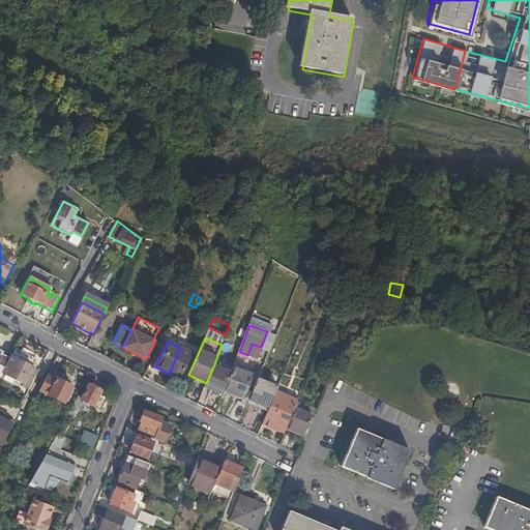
[(193,354),(180,348),(169,374),(179,379),(193,354)]
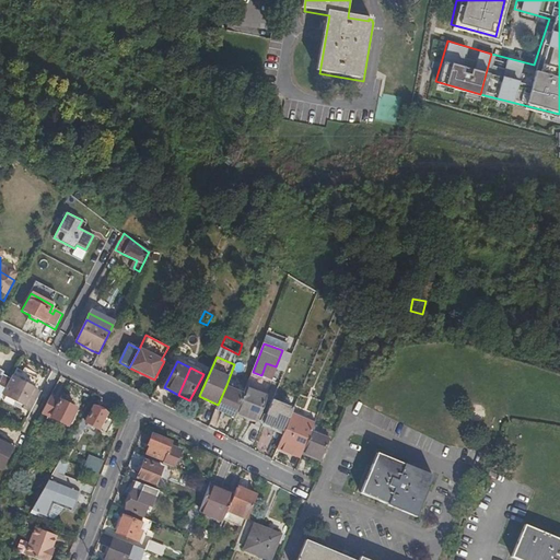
[(37,378),(18,369),(11,378),(2,396),(23,406),(21,409),(24,411),(36,389),(33,387),(37,378)]
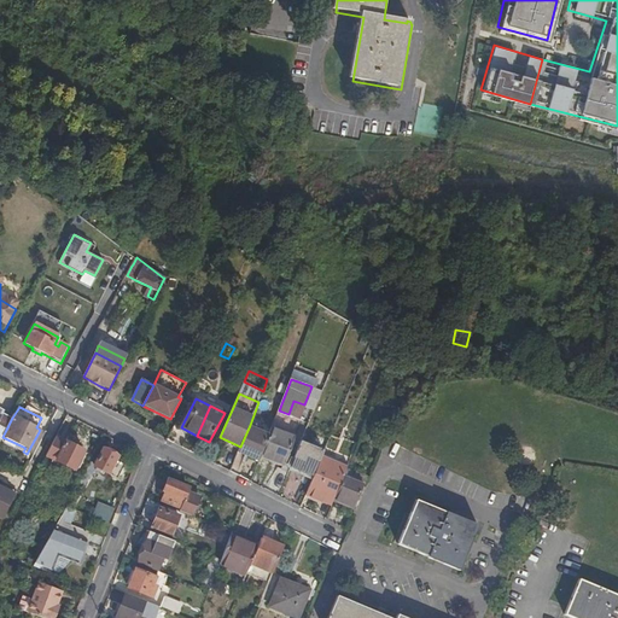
[(0,438),(1,439),(3,437),(12,418),(0,410),(0,438)]
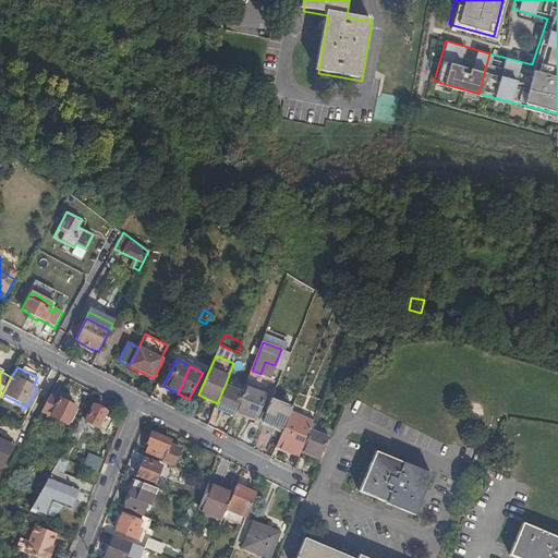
[(215,408),(234,416),(237,412),(243,392),(226,384),(217,403),(216,407),(215,408)]
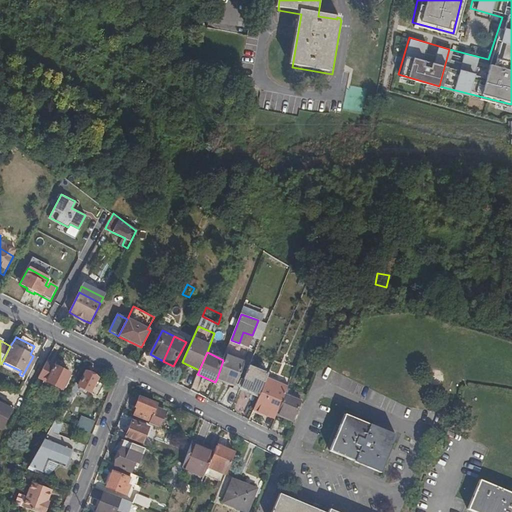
[(217,378),(227,382),(235,385),(245,362),(226,355),(223,360),(217,378)]
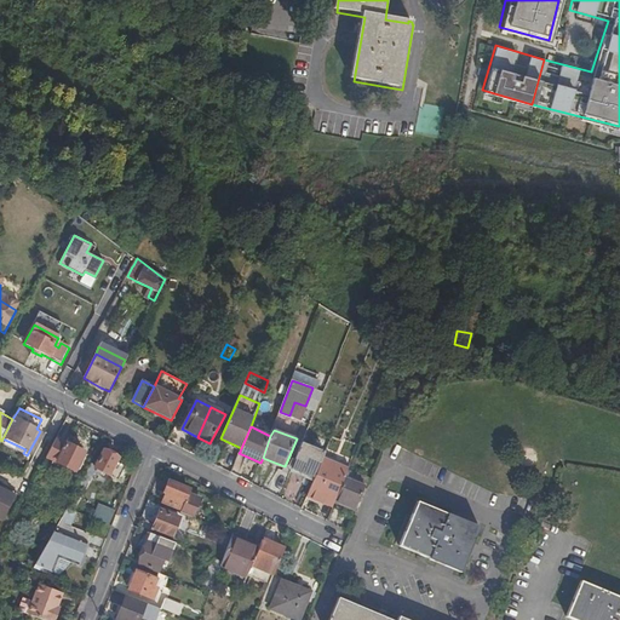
[(85,452),(56,438),(46,458),(75,471),(85,452)]
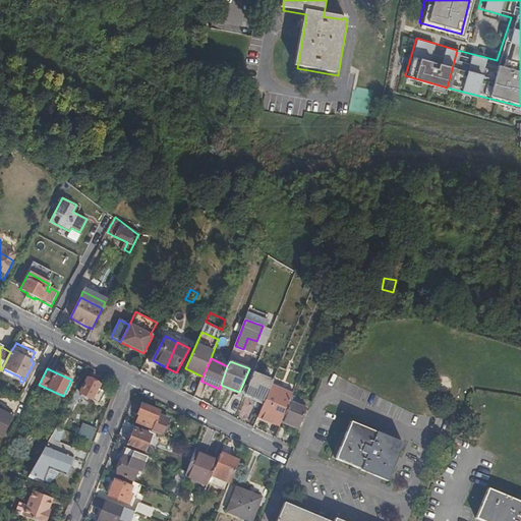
[(185,368),(184,370),(201,380),(203,377),(185,368)]
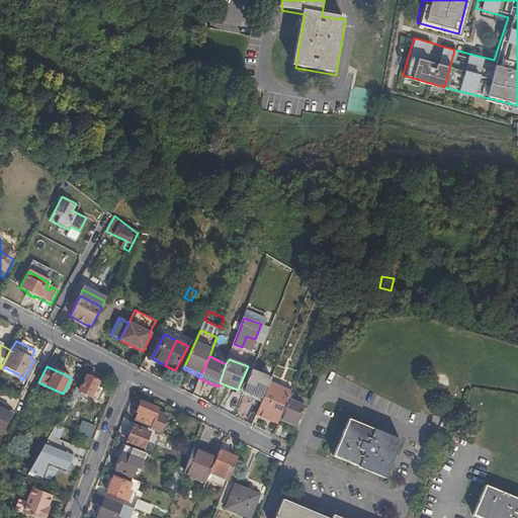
[(253,371),(244,392),(262,399),(273,370),(263,366),(260,374),(253,371)]
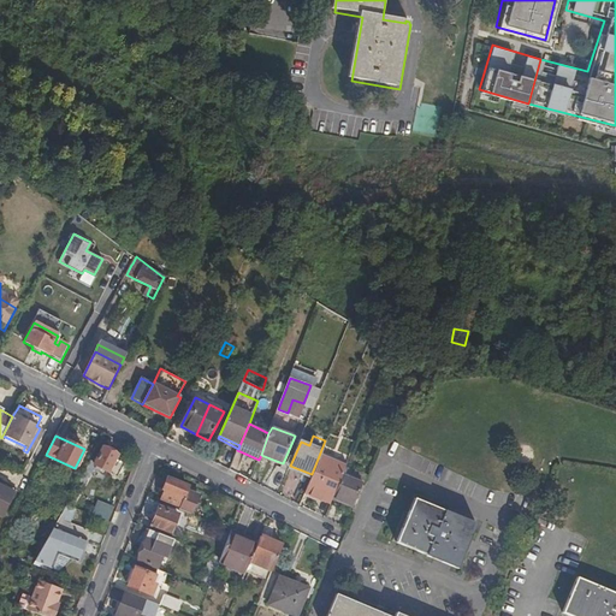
[(117,477),(124,462),(117,458),(118,455),(102,448),(95,463),(94,465),(95,466),(117,477)]
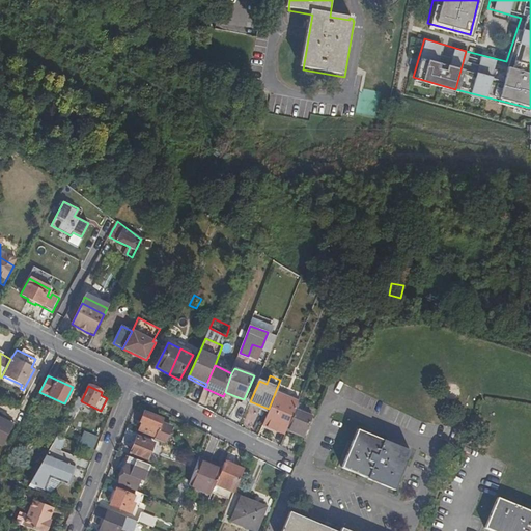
[(300,399),(278,390),(276,393),(299,402),(300,399)]
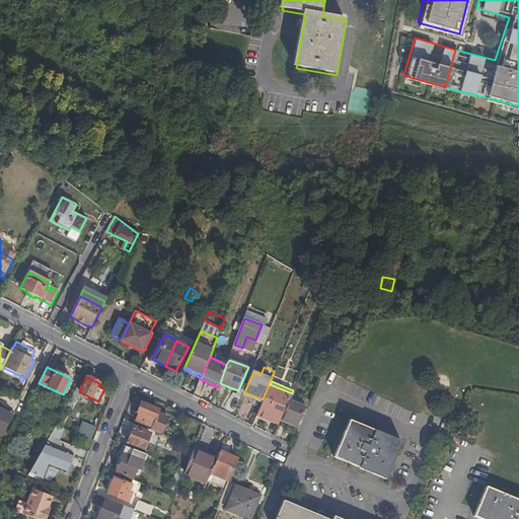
[(285,411),(289,402),(292,393),(270,384),(256,417),(279,426),(285,411)]
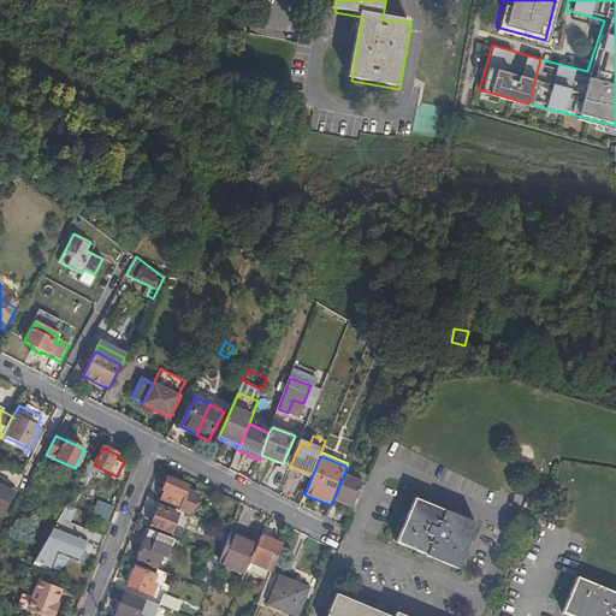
[(90,461),(84,472),(89,474),(90,474),(95,466),(94,465),(95,463),(90,461)]
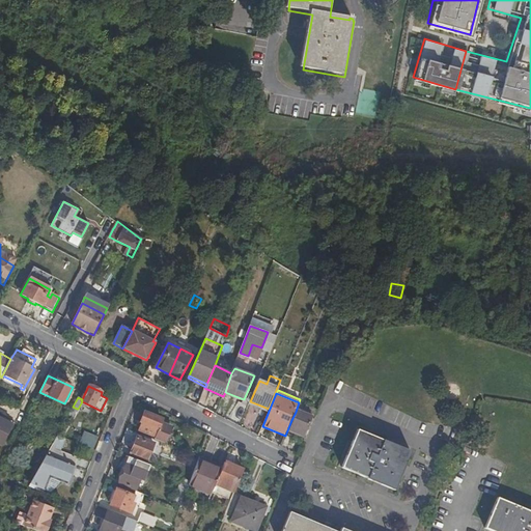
[(67,417),(71,418),(77,409),(73,407),(67,417)]
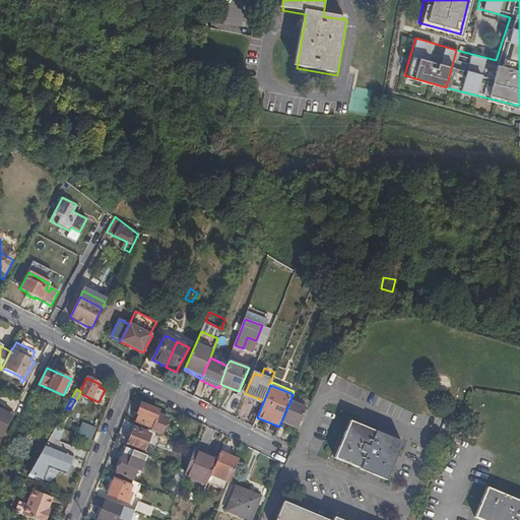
[(152,428),(152,430),(161,434),(168,417),(158,413),(160,409),(142,402),(138,413),(140,413),(138,421),(152,428)]
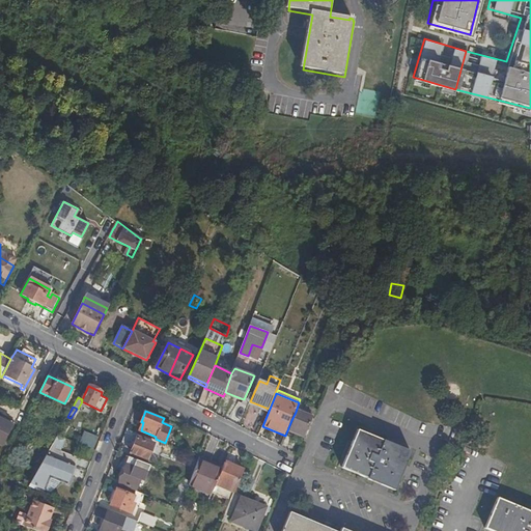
[(304,439),(312,418),(296,412),(291,420),(287,431),(304,439)]
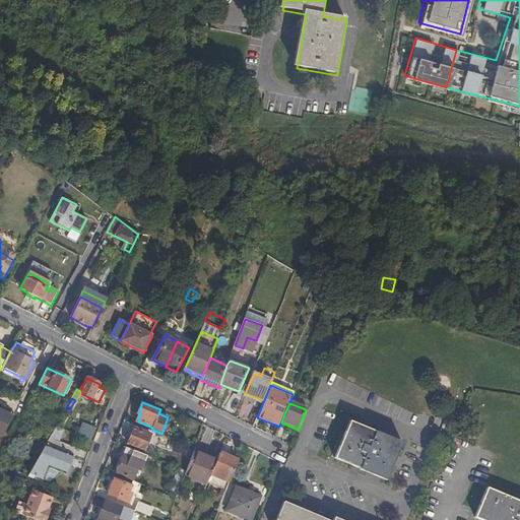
[(0,435),(1,436),(12,414),(0,407),(0,435)]
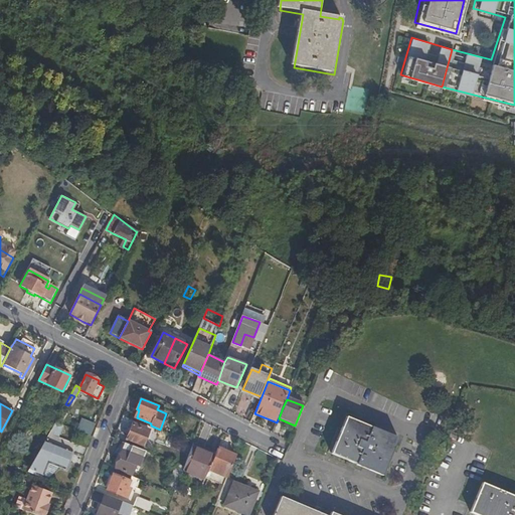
[(385,475),(401,438),(348,416),(333,454),(385,475)]
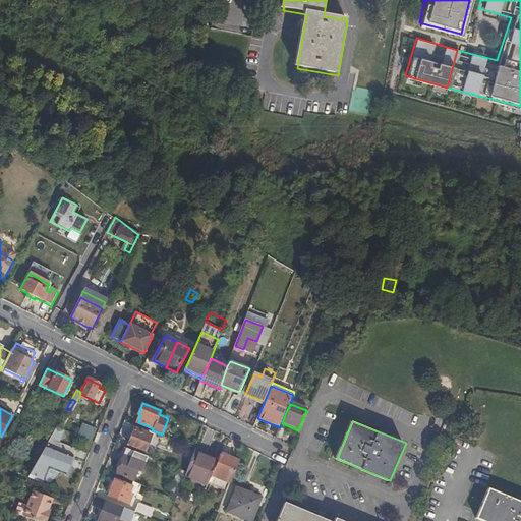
[(82,423),(77,436),(92,442),(96,428),(82,423)]
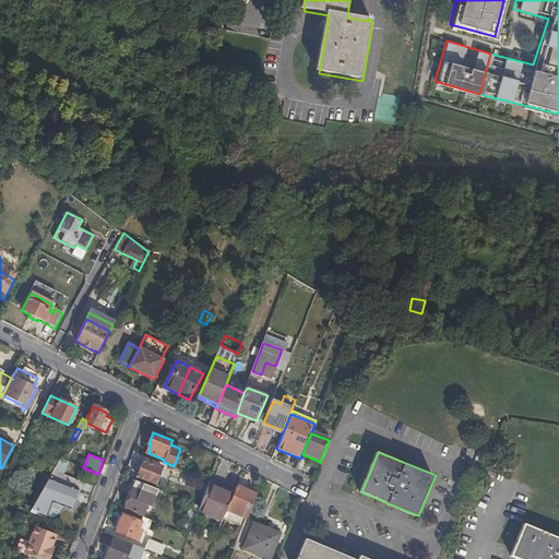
[(60,459),(55,467),(60,470),(58,474),(62,476),(64,471),(66,472),(69,462),(60,459)]
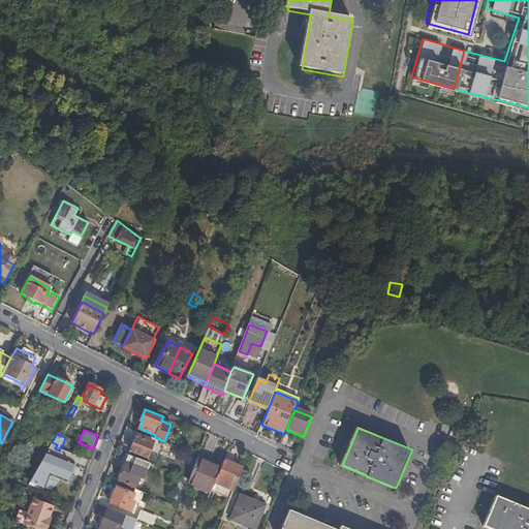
[(148,458),(153,441),(135,435),(129,450),(148,458)]
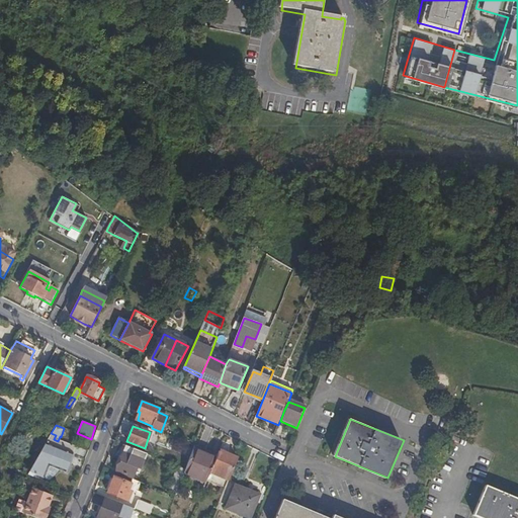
[(26,478),(38,481),(39,479),(42,480),(47,467),(62,473),(65,475),(75,448),(58,441),(54,439),(56,435),(51,433),(26,478)]
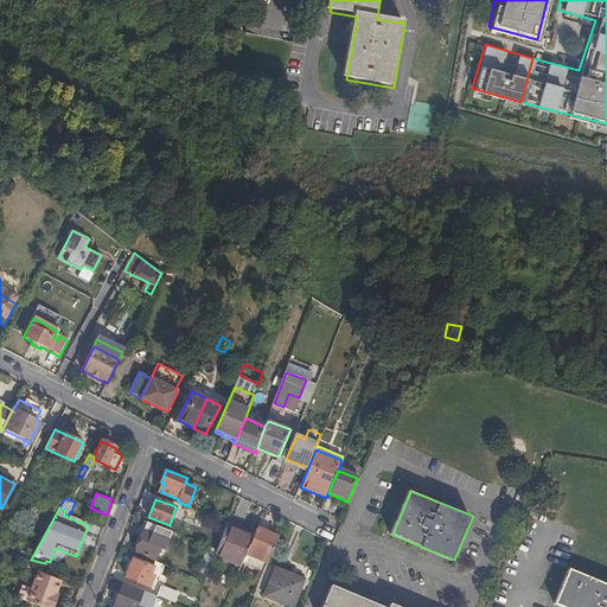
[(157,560),(166,535),(146,528),(136,551),(157,560)]
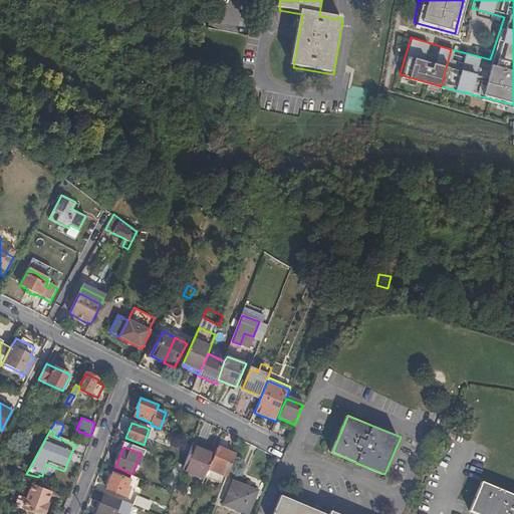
[(184,469),(205,479),(215,456),(193,447),(185,466),(184,469)]
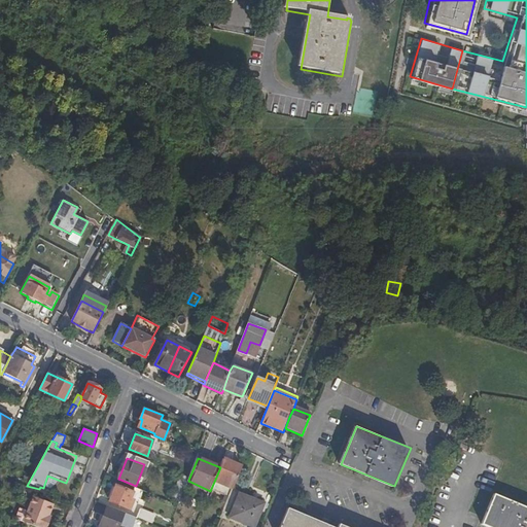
[(210,491),(229,498),(242,467),(223,459),(220,467),(210,491)]
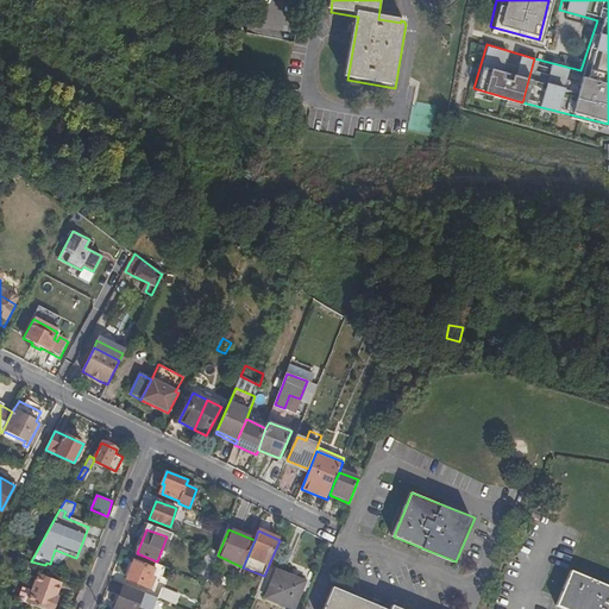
[(211,548),(199,579),(207,583),(218,556),(219,552),(211,548)]
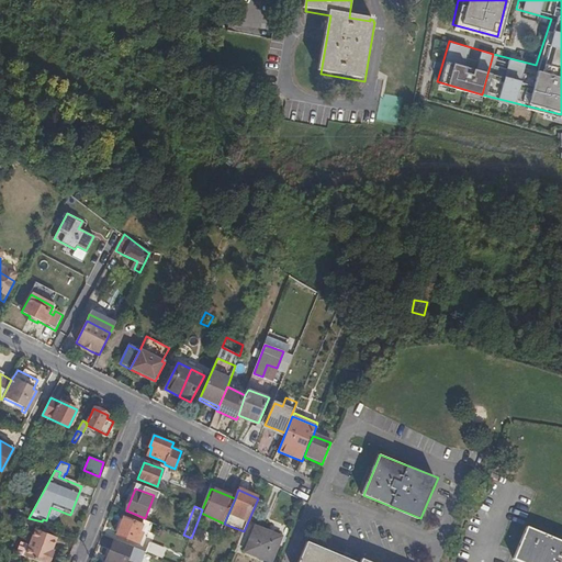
[(51,507),(46,520),(54,523),(67,514),(51,507)]
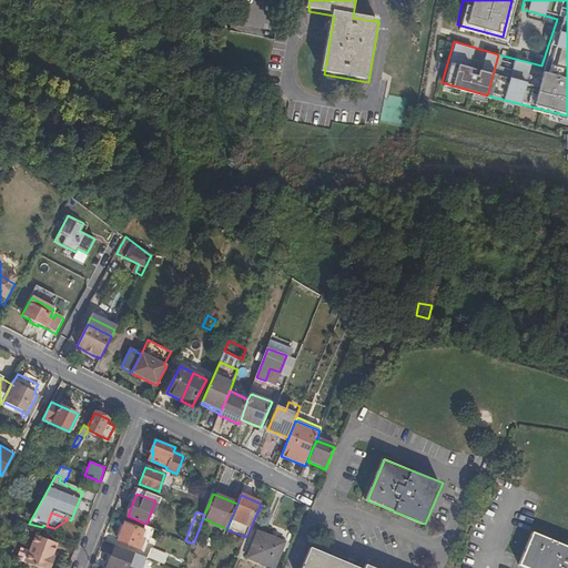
[(137,546),(143,529),(125,521),(118,539),(137,546)]
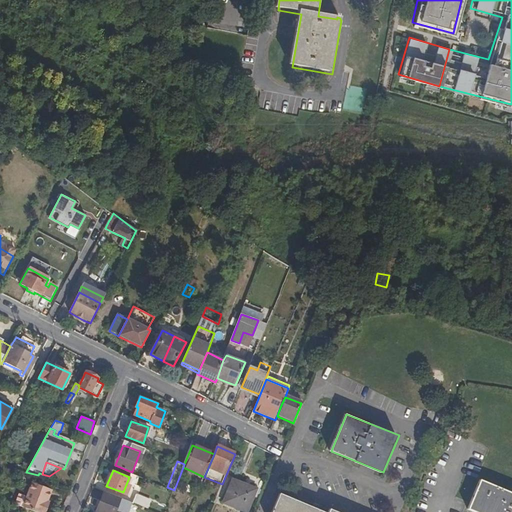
[(511,511),(511,492),(479,478),(467,506),(480,511),(511,511)]
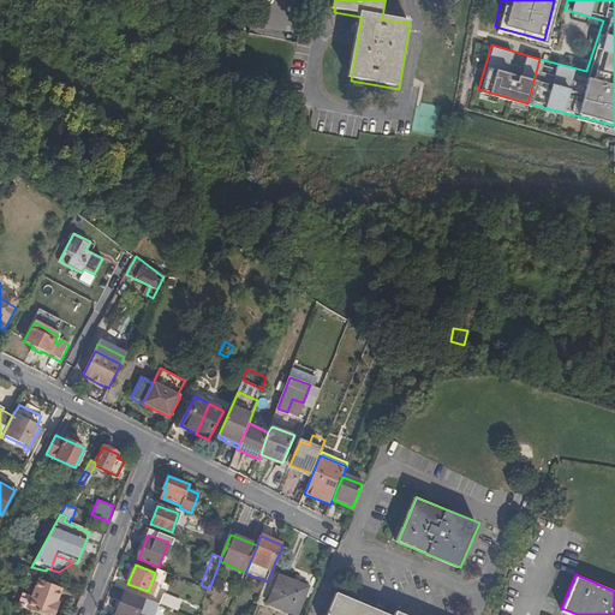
[(55,605),(57,602),(63,587),(40,579),(28,609),(42,614),(55,614),(59,608),(55,605)]
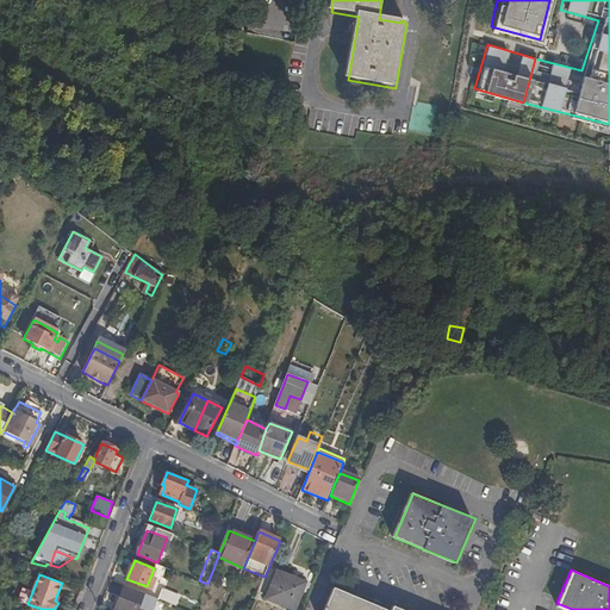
[(293,609),(305,584),(293,579),(292,582),(275,574),(266,598),(293,609)]
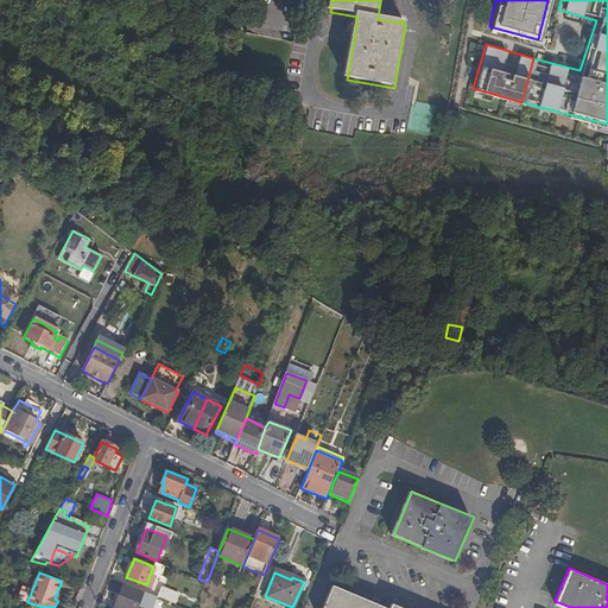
[(141,593),(124,586),(114,607),(118,607),(143,607),(149,593),(143,590),(141,593)]
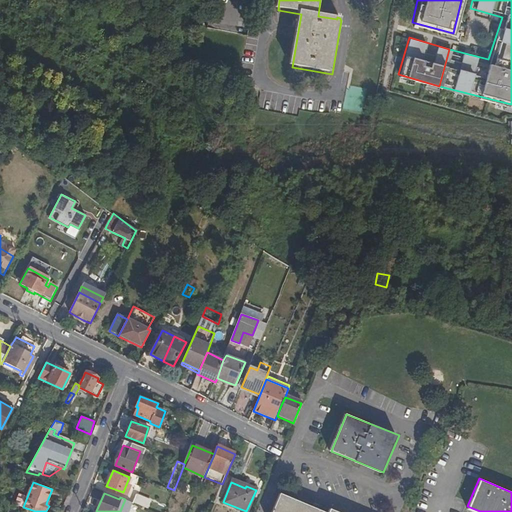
[(328,511),(326,511),(280,493),(272,511),(339,511),(331,508),(328,511)]
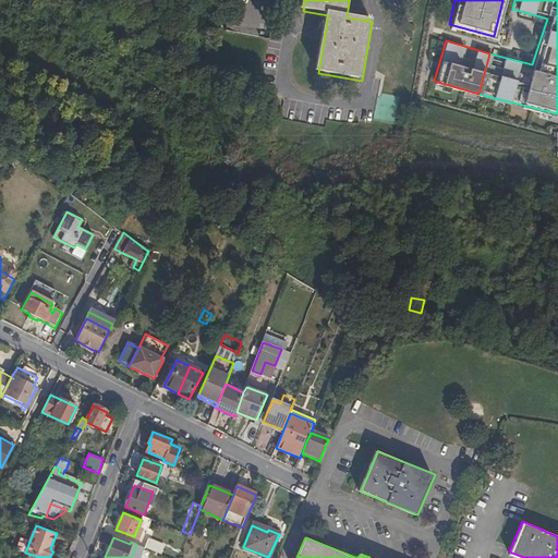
[(147,538),(144,547),(160,554),(164,545),(147,538)]
